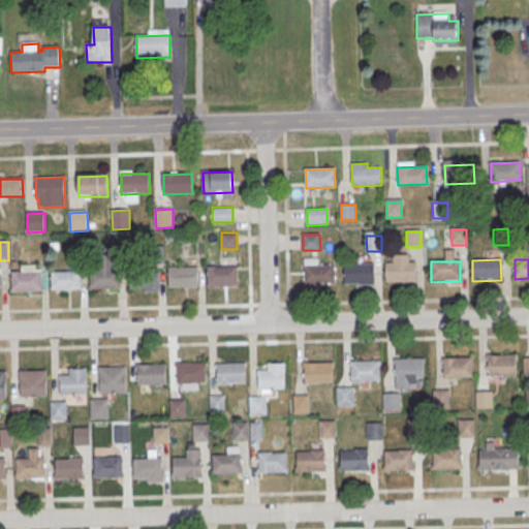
[(386,263),(415,262),(416,283),(387,284),(386,263)]
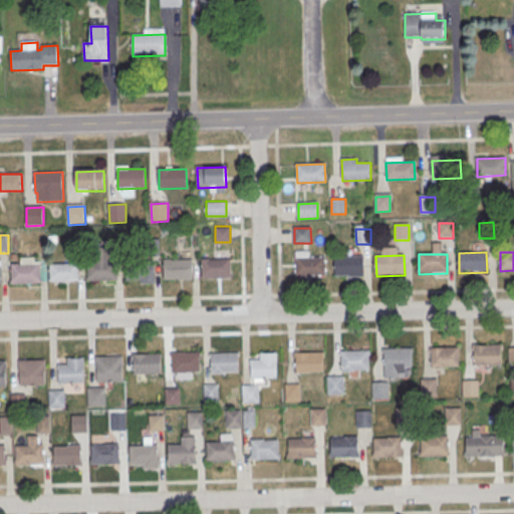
[(296,258),(324,257),(324,277),(296,278),(296,258)]
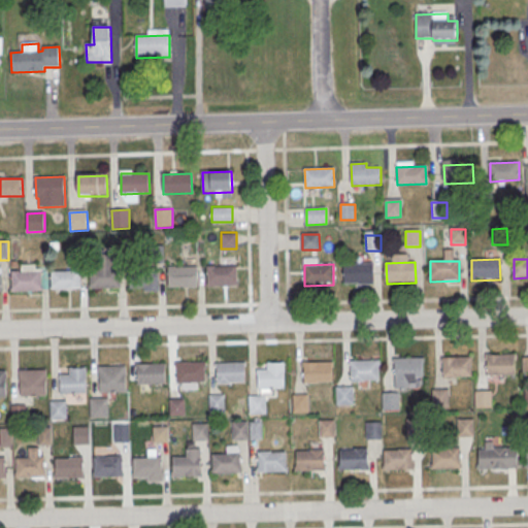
[(344,265),(373,264),(373,285),(344,286),(344,265)]
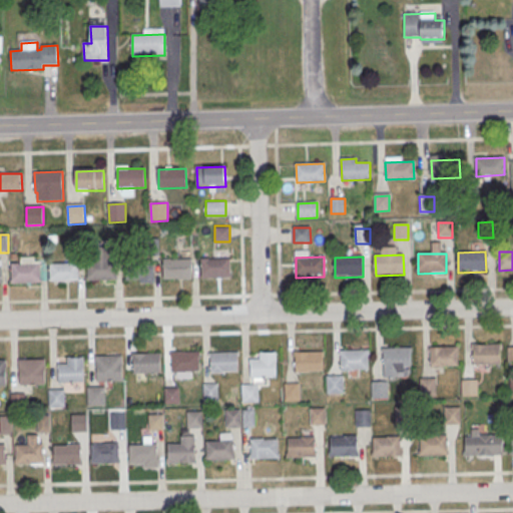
[(163,260),(191,259),(192,279),(164,280),(163,260)]
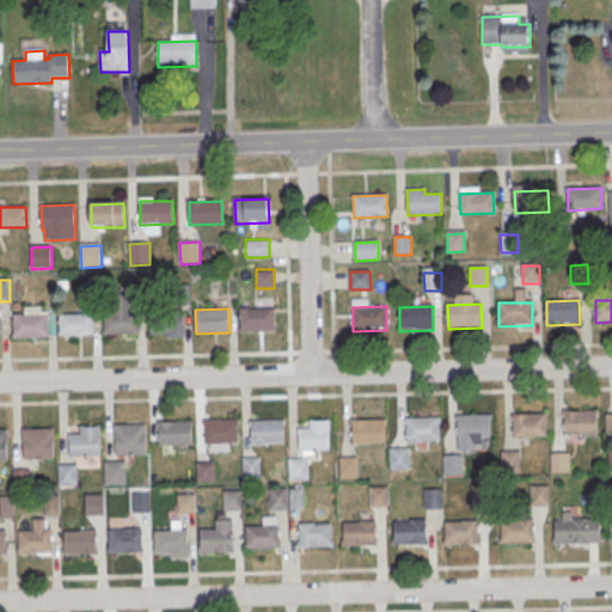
[(240,310),(274,308),(275,332),(242,334),(240,310)]
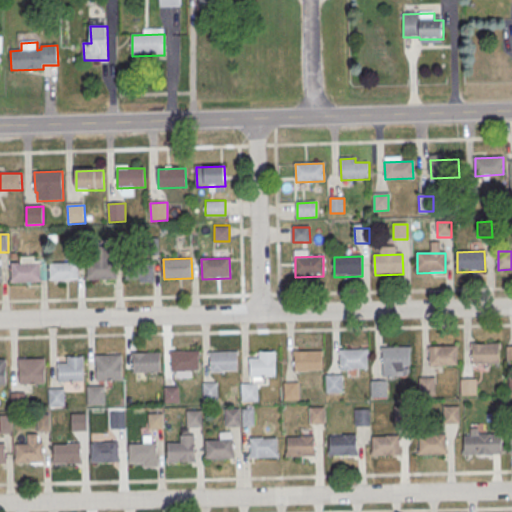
[(88,261),(116,260),(116,280),(88,281),(88,261)]
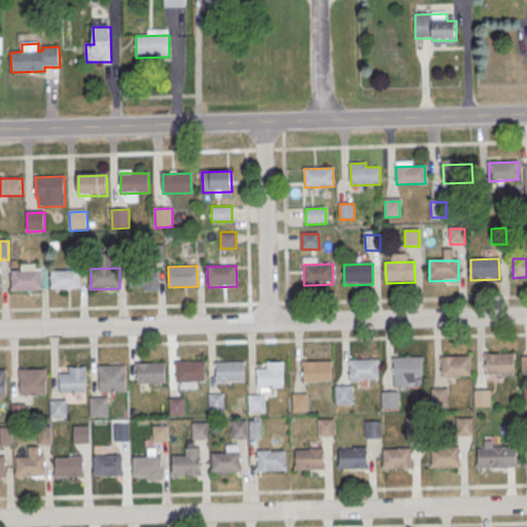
[(129,269),(157,268),(159,288),(130,289),(129,269)]
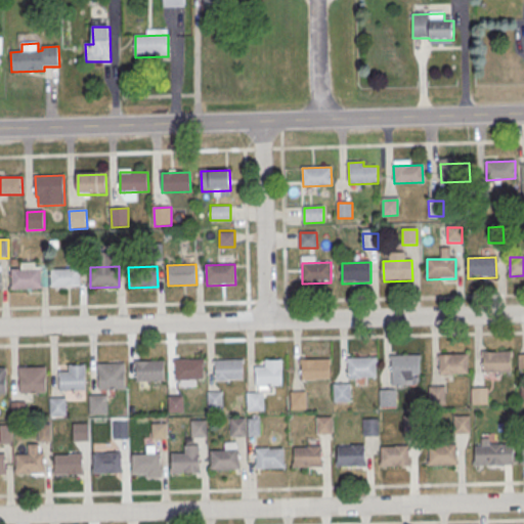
[(50,269),(81,268),(81,287),(51,288),(50,269)]
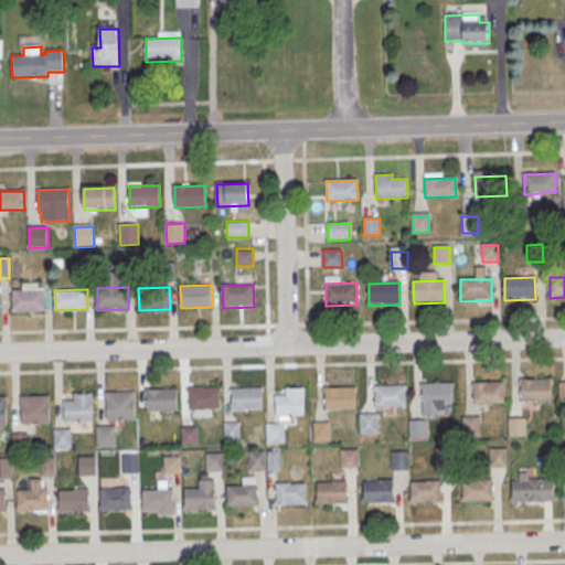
[(13,291),(44,290),(44,312),(13,313),(13,291)]
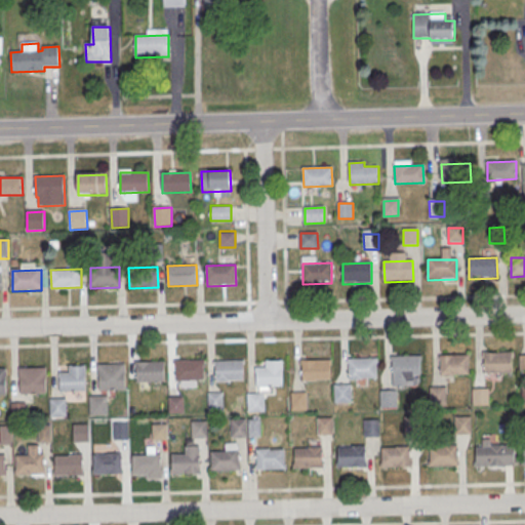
[(483,353),(484,372),(513,371),(512,352),(483,353)]
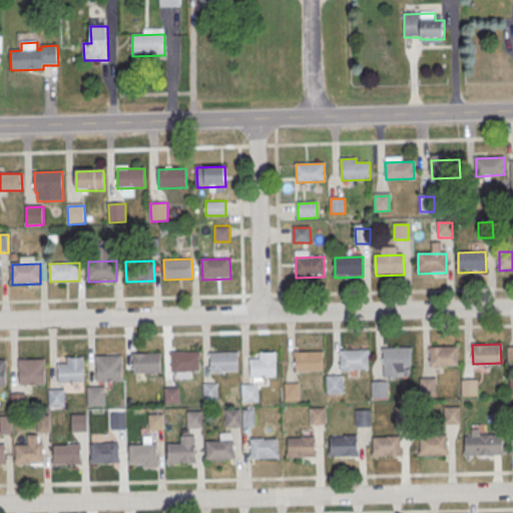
[(429,347),(430,366),(457,365),(457,346),(429,347)]
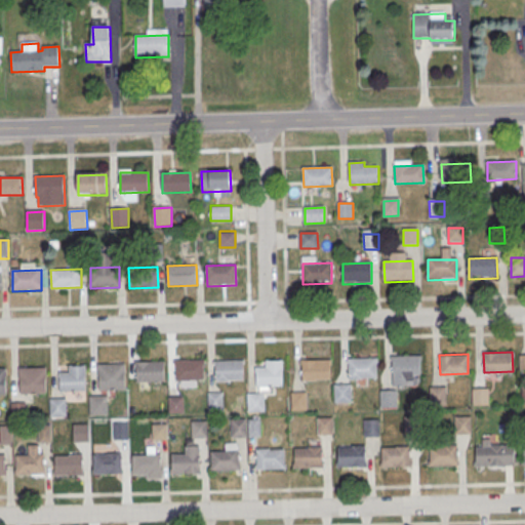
[(392,356),(392,375),(420,374),(420,355),(392,356)]
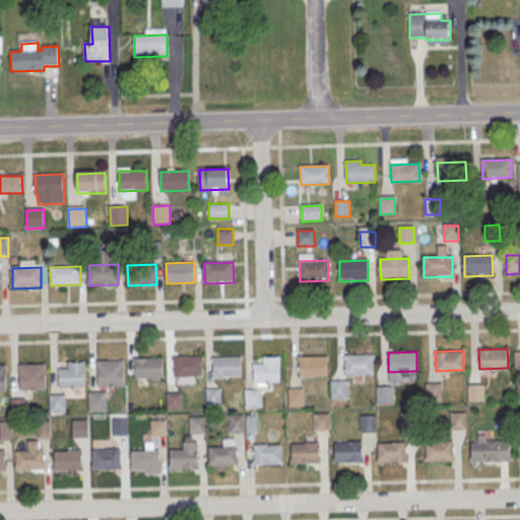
[(344,354),(345,374),(373,374),(373,353),(344,354)]
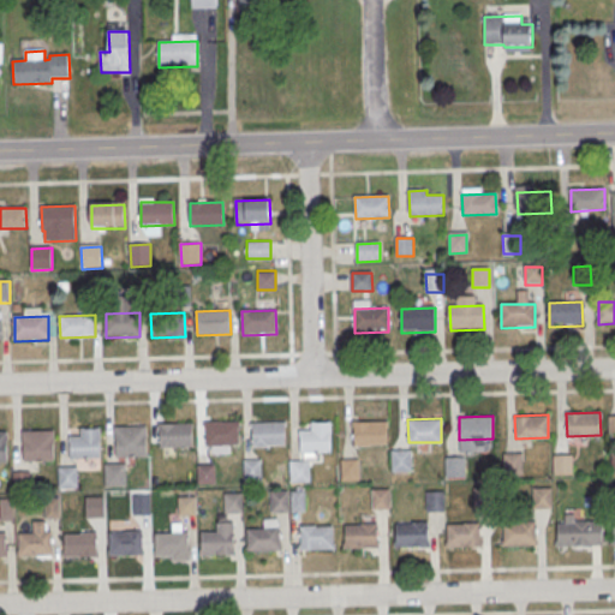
[(299,429),(299,452),(330,452),(330,421),(310,421),(310,429),(299,429)]
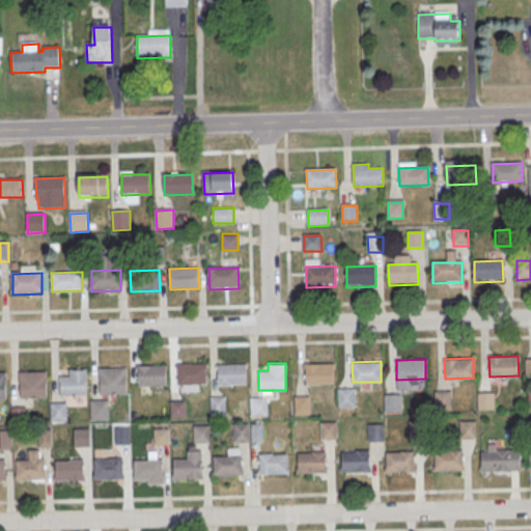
[(305,363),(305,384),(334,383),(334,363),(305,363)]
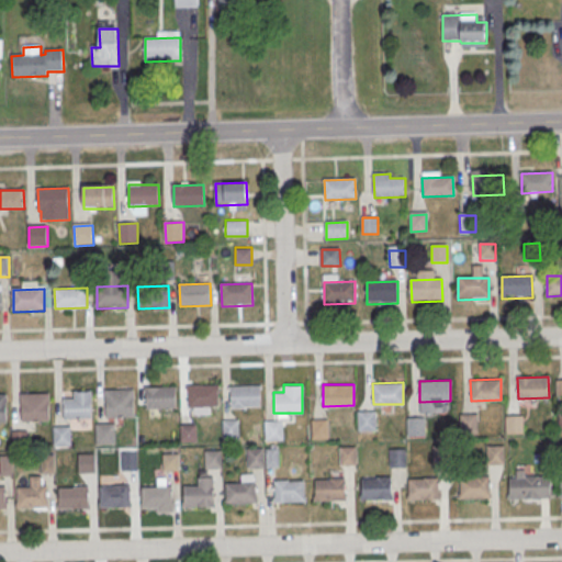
[(144,386),(144,407),(175,406),(175,385),(144,386)]
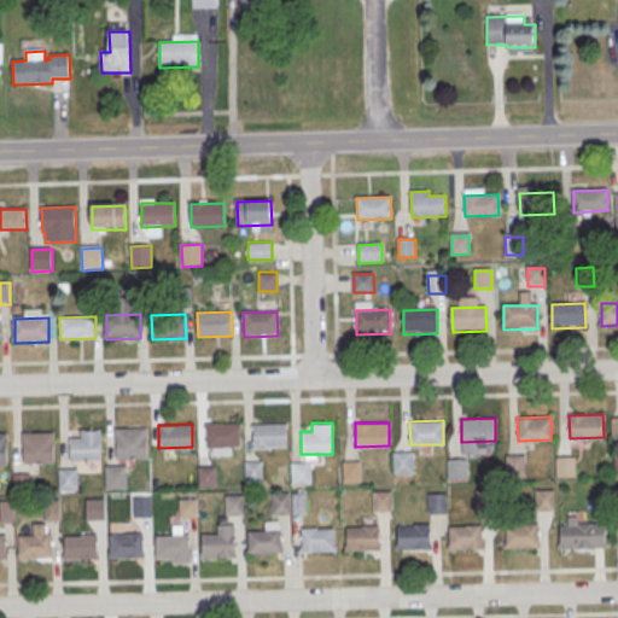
[(207,424),(207,447),(240,447),(239,424),(207,424)]
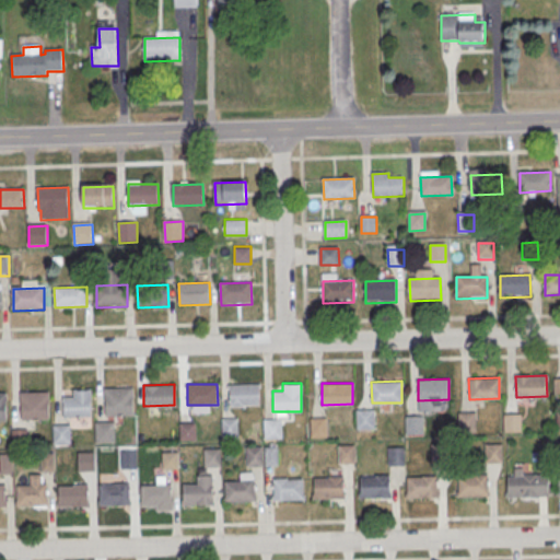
[(230,385),(230,406),(260,405),(260,384),(230,385)]
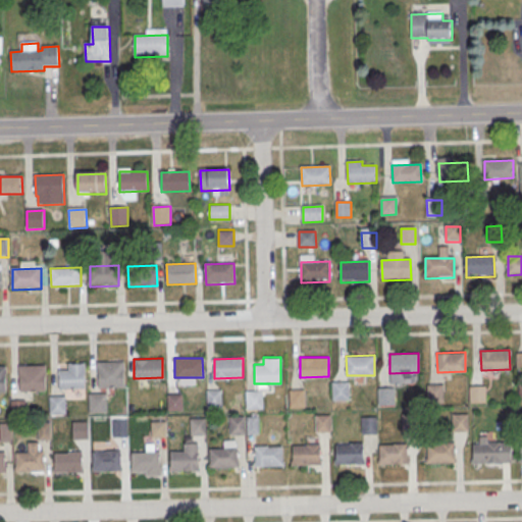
[(58,369),(58,388),(85,388),(85,362),(67,362),(67,369),(58,369)]
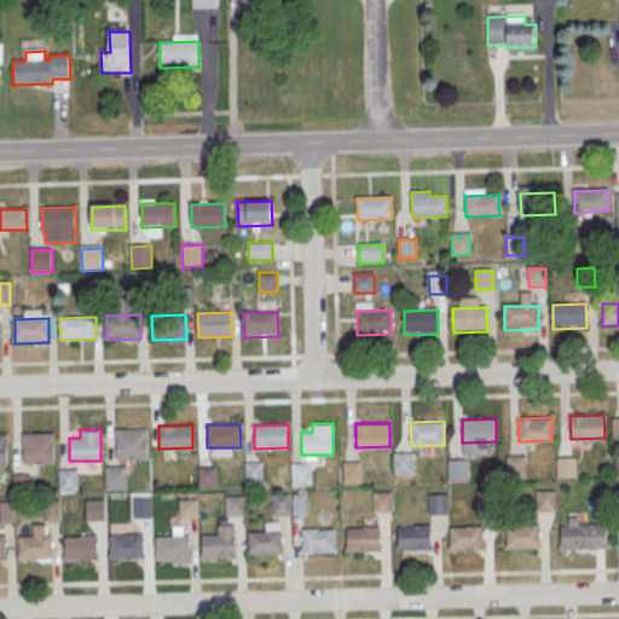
[(115,429),(116,460),(148,458),(146,429),(115,429)]
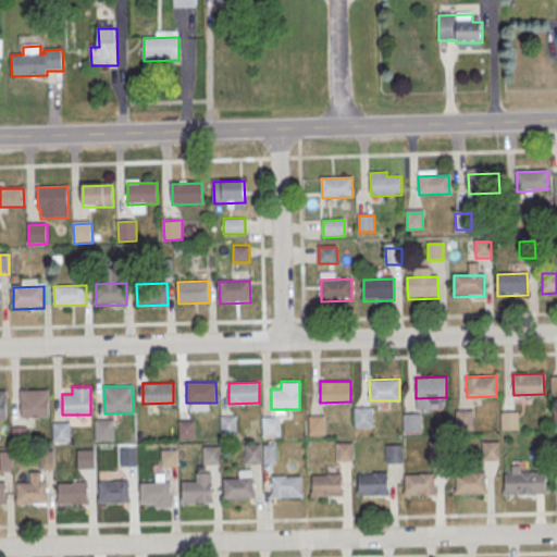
[(20,391),(21,417),(49,416),(48,390),(20,391)]
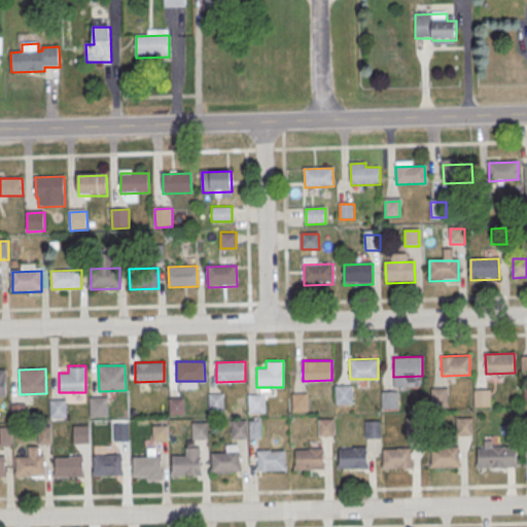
[(352,385),(353,402),(336,403),(336,386),(352,385)]
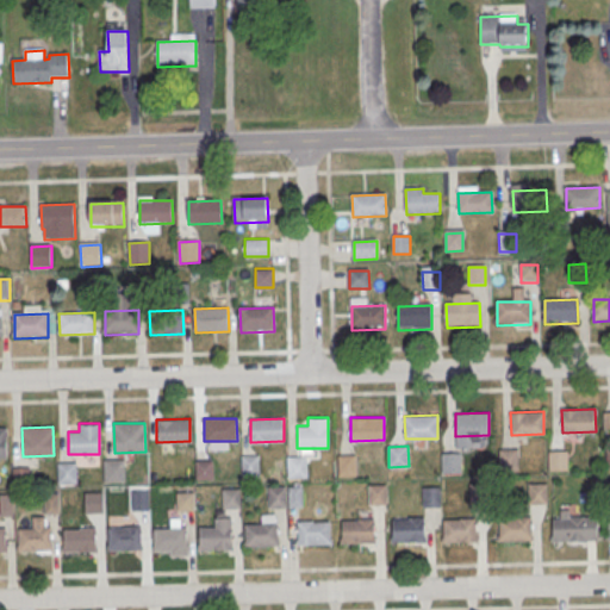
[(518,452),(518,471),(500,471),(500,452),(518,452)]
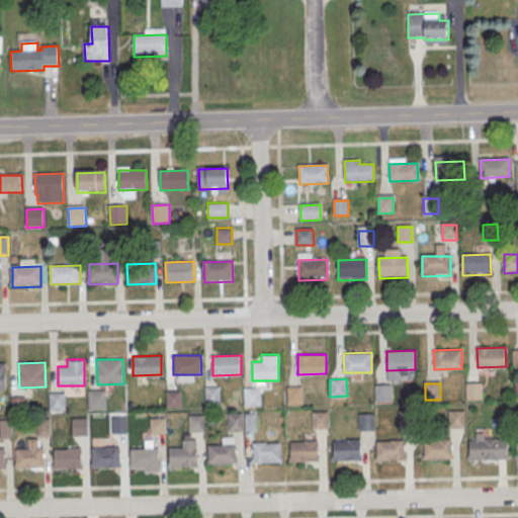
[(482,384),(483,400),(467,401),(467,384),(482,384)]
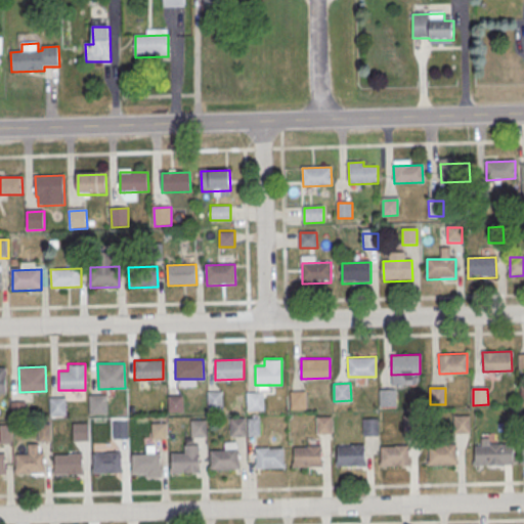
[(395,390),(395,406),(381,407),(380,391),(395,390)]
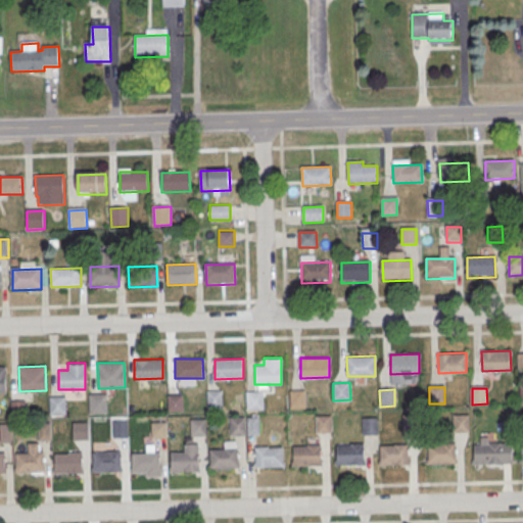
[(223,391),(224,411),(208,412),(207,392),(223,391)]
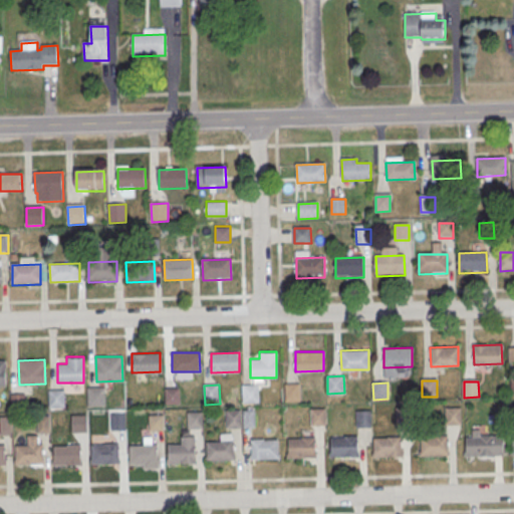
[(300,384),(301,401),(286,402),(285,386),(300,384)]
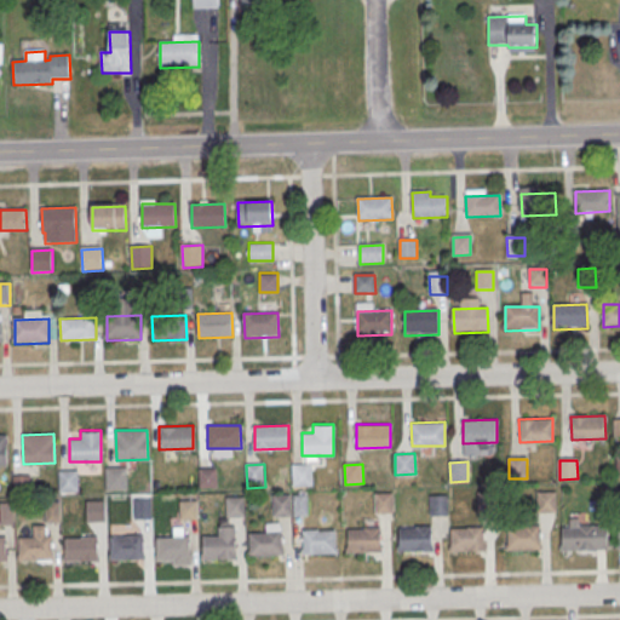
[(311,465),(311,484),(293,484),(293,465),(311,465)]
